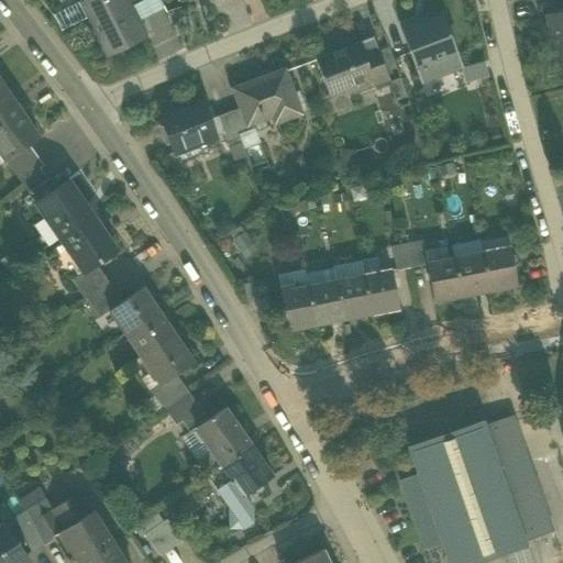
[(88,19),(108,56),(145,37),(138,22),(130,8),(127,0),(99,0),(83,8),(88,19)]
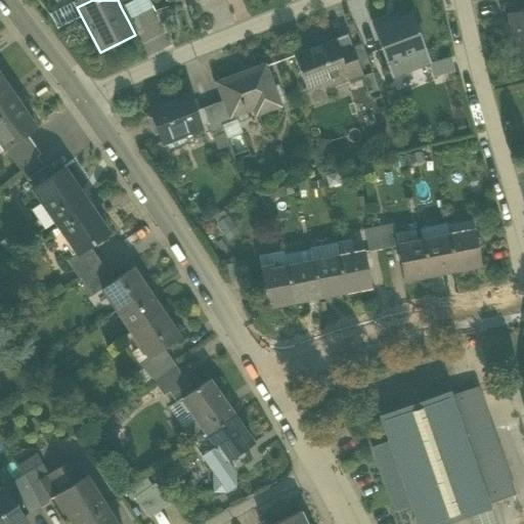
[(153,9),(147,0),(134,0),(121,7),(128,20),(153,9)]
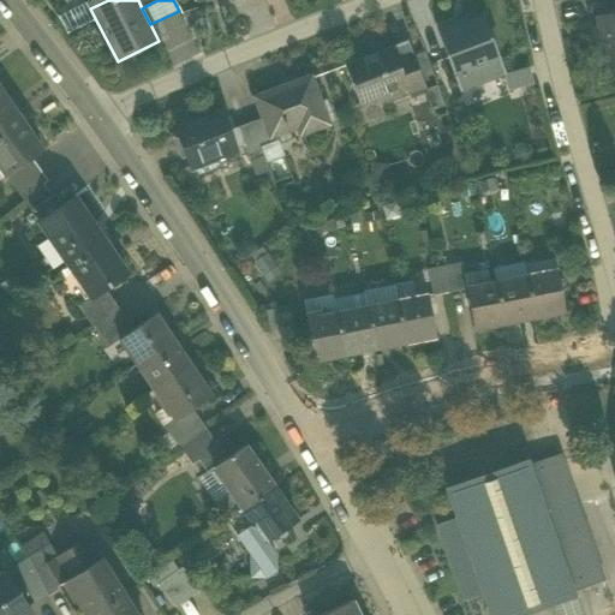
[(87,3),(57,18),(67,31),(96,21),(90,9),(87,3)]
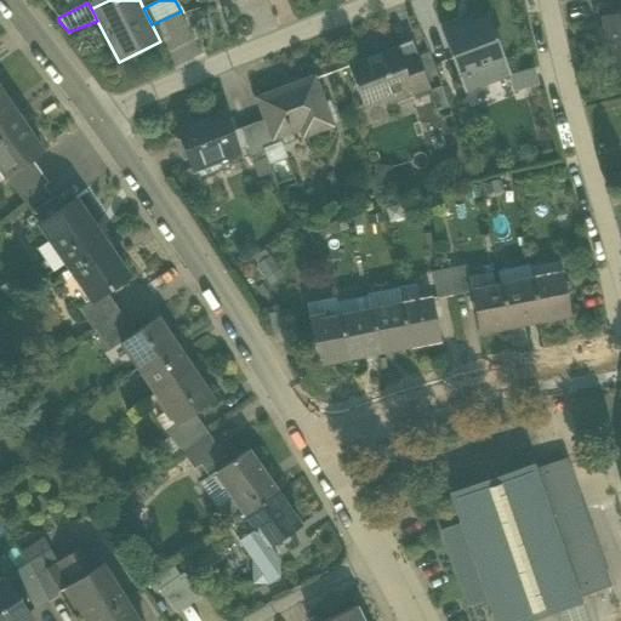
[(613,55),(616,75),(620,74),(620,13),(602,17),(608,56),(613,55)]
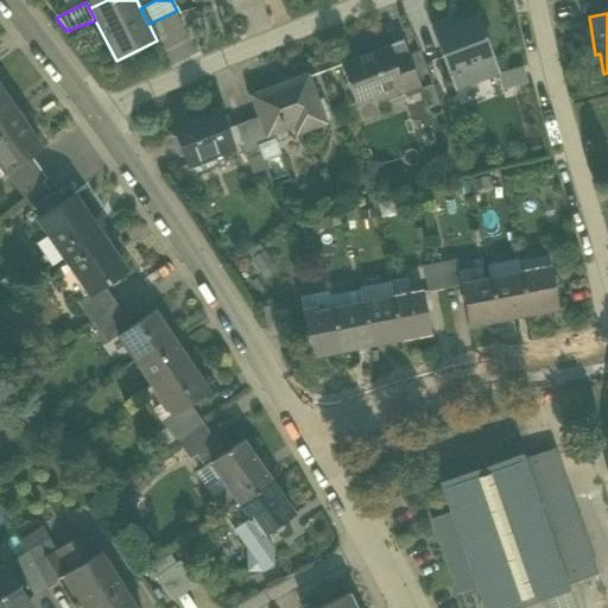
[(431,30),(448,73),(493,56),(486,40),(477,18),(448,30),(447,25),(431,30)]
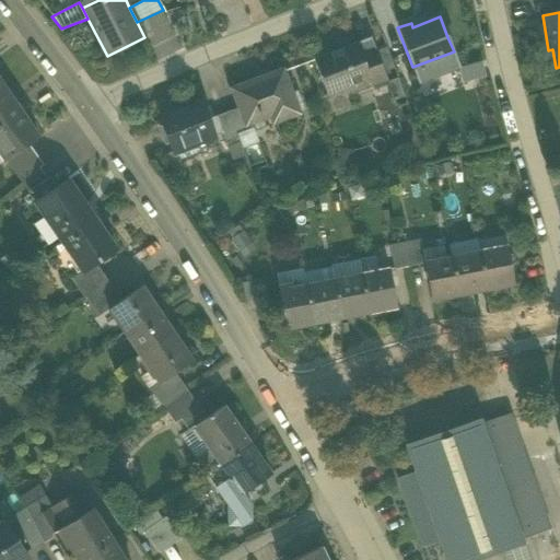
[(361,55),(374,49),(370,36),(356,42),(358,46),(361,55)]
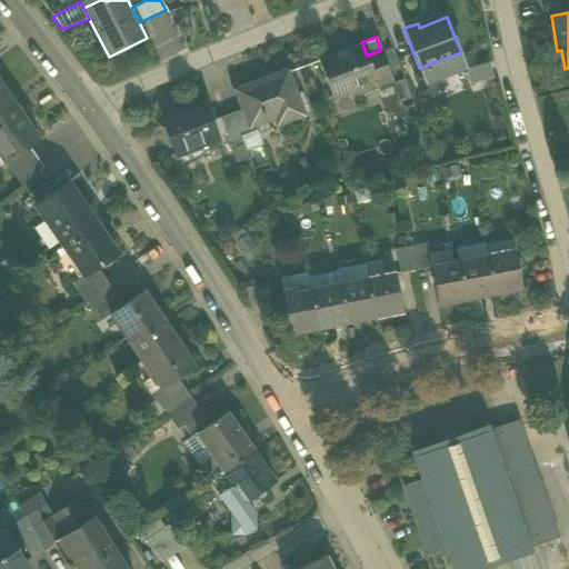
[(456,38),(455,38),(461,52),(419,68),(426,85),(466,70),(468,69),(456,38)]
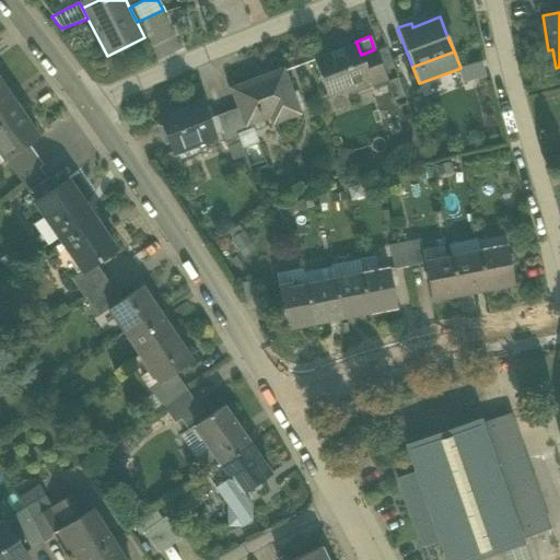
[(349,84),(352,93),(373,85),(370,79),(361,55),(358,46),(324,59),(323,56),(314,59),(326,93),(349,84)]
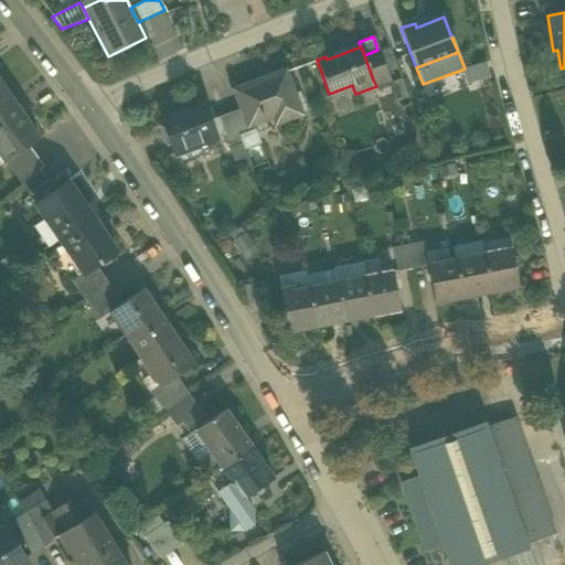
[(390,48),(379,52),(386,74),(397,70),(390,48)]
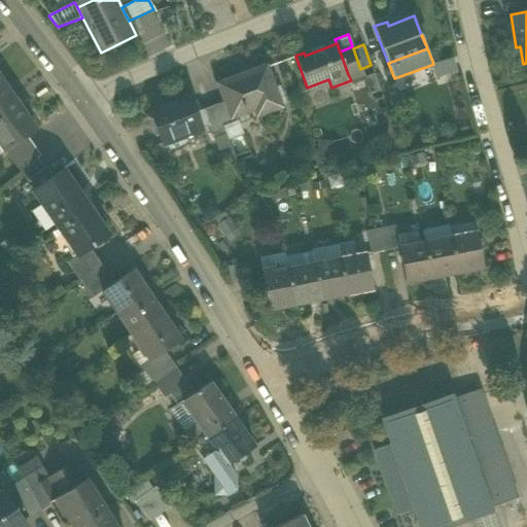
[(340,51),(348,74),(361,69),(360,69),(353,48),(352,46),(340,51)]
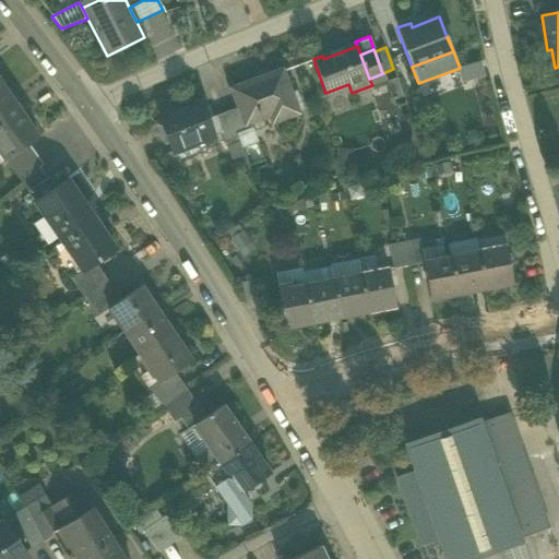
[(458,69),(461,83),(484,76),(480,62),(460,68),(458,69)]
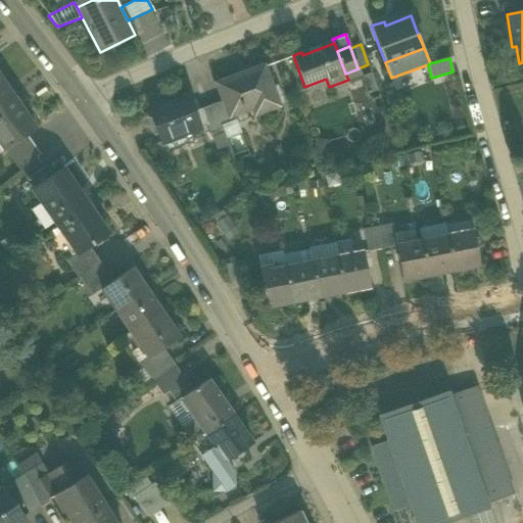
[(224,100),(230,116),(252,108),(254,114),(279,106),(264,66),(217,84),(224,100)]
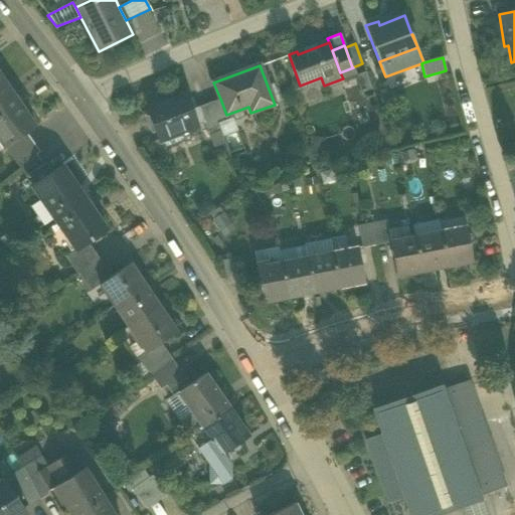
[(372,90),(365,71),(354,75),(361,94),(372,90)]
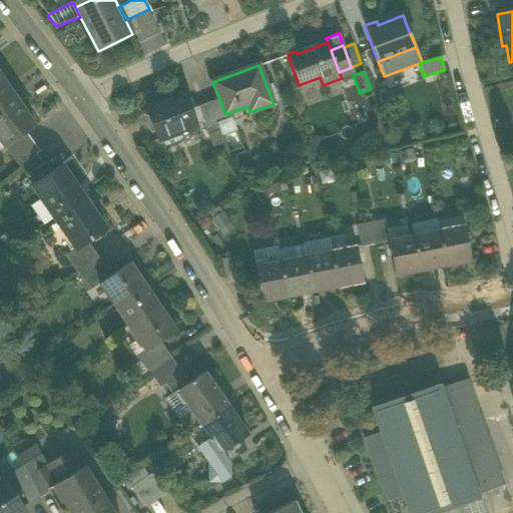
[(0,103),(13,94),(0,75),(0,103)]
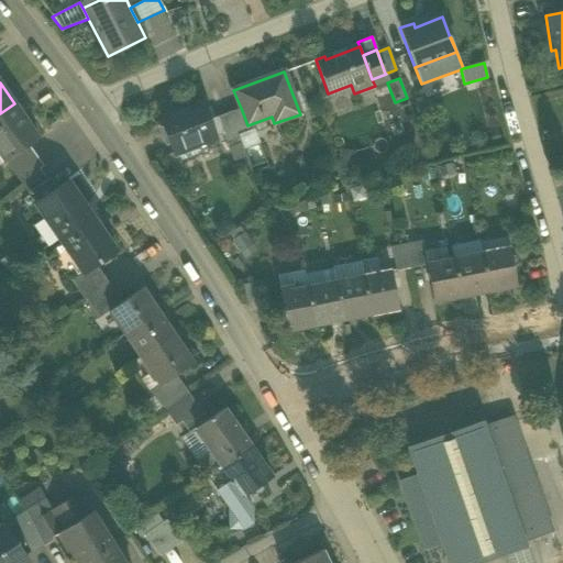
[(174,153),(176,152),(199,143),(216,138),(209,120),(202,101),(159,117),(174,153)]
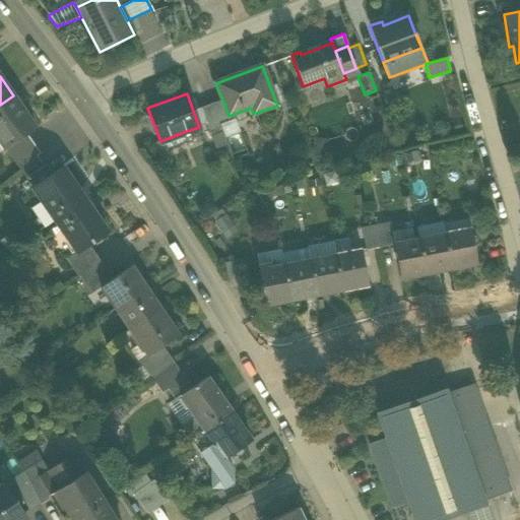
[(36,128),(13,95),(0,105),(0,140),(5,149),(27,134),(36,128)]
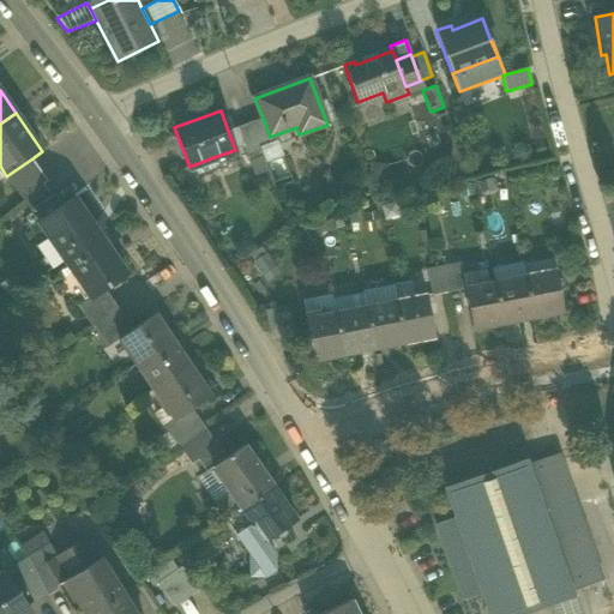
[(263,118),(250,122),(259,150),(274,144),(272,142),(270,137),(263,118)]
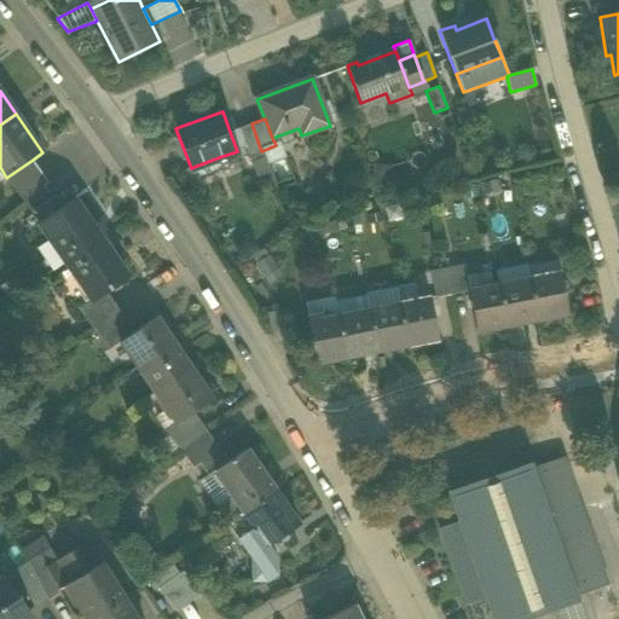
[(249,156),(261,151),(252,123),(238,129),(246,148),(248,156),(249,156)]
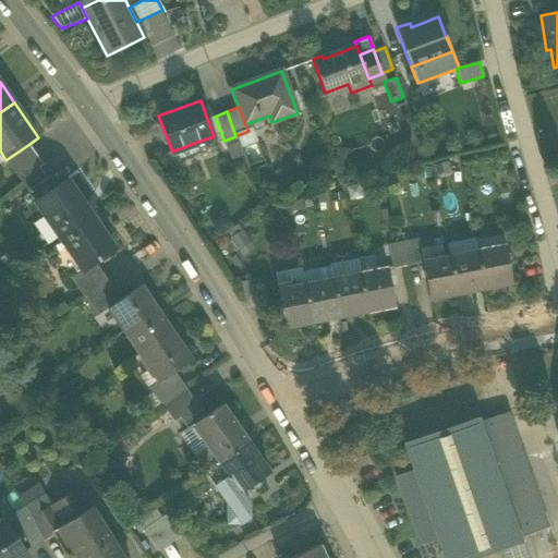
[(221,133),(215,117),(207,119),(214,136),(221,133)]
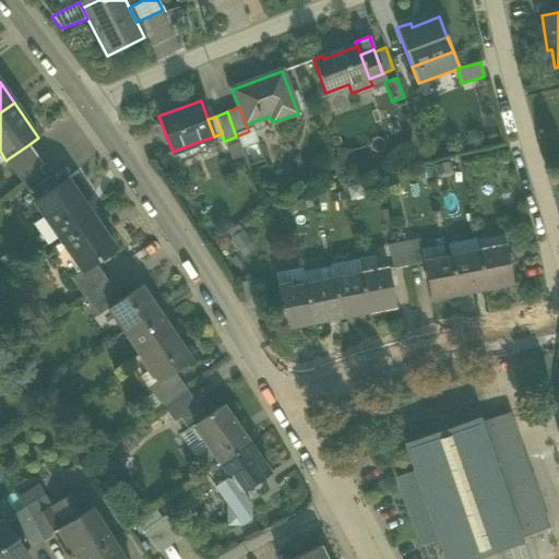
[(236,137),(241,149),(258,142),(252,127),(248,129),(249,131),(236,137)]
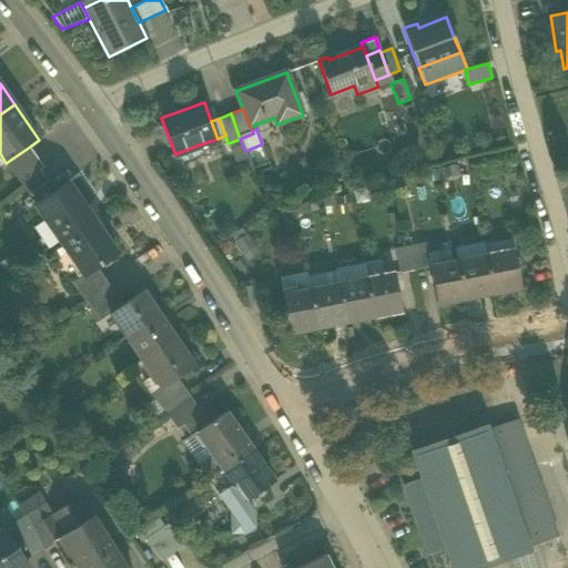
[(229,143),(236,162),(247,158),(245,151),(240,139),(229,143)]
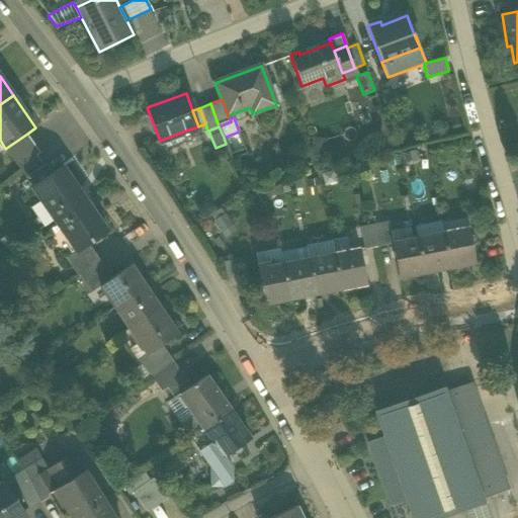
[(186,142),(183,132),(162,140),(166,150),(186,142)]
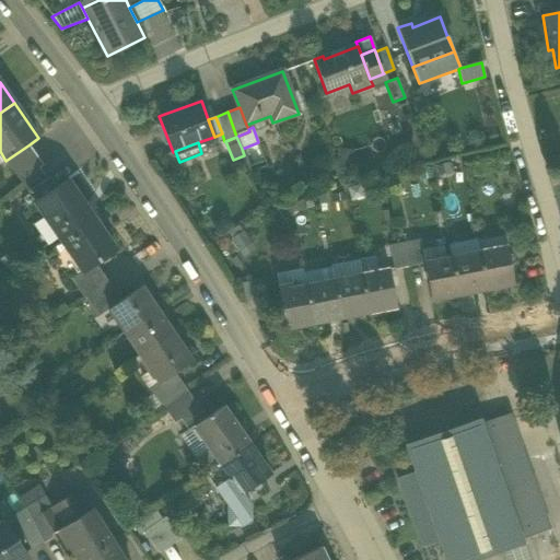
[(6,161),(20,182),(41,166),(44,165),(30,144),(6,161)]
